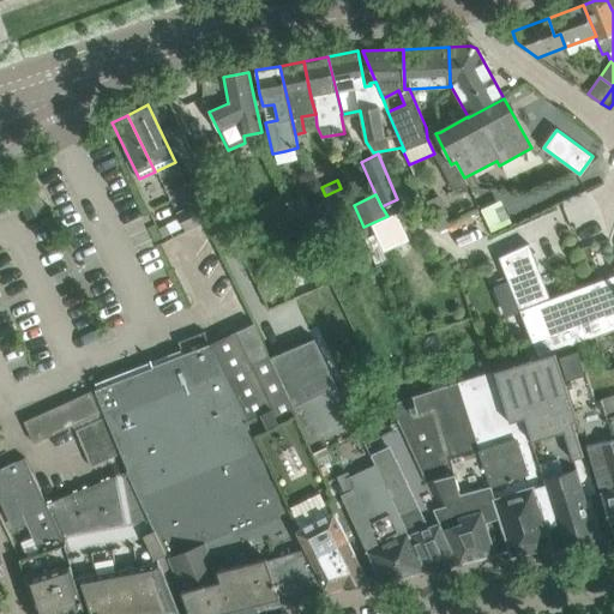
[(182,227),(185,230),(203,222),(194,204),(176,214),(179,220),(182,227)]
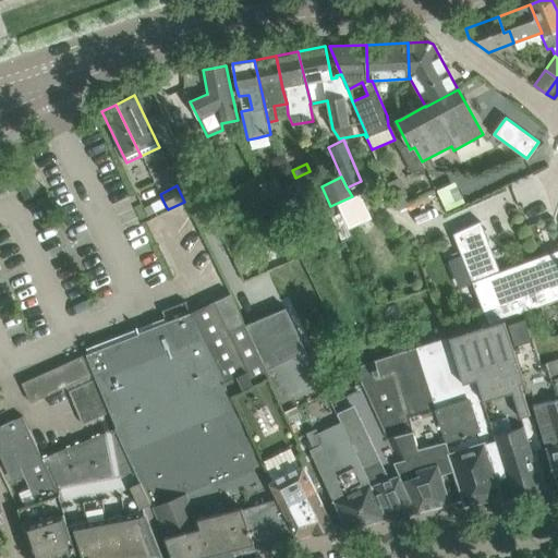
[(323,192),(305,201),(312,215),(330,206),(322,186),(319,187),(323,192)]
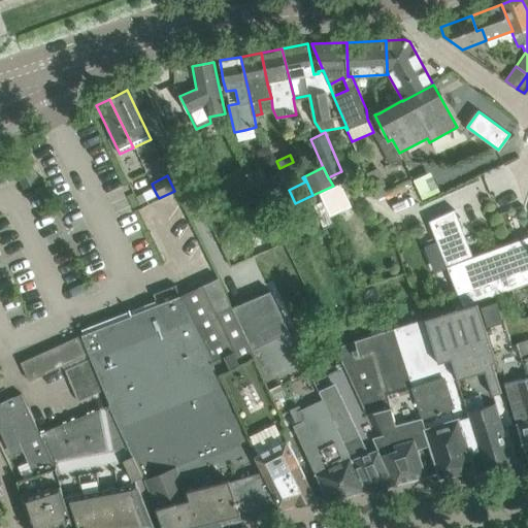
[(295,203),(289,190),(283,177),(260,190),(272,213),(295,203)]
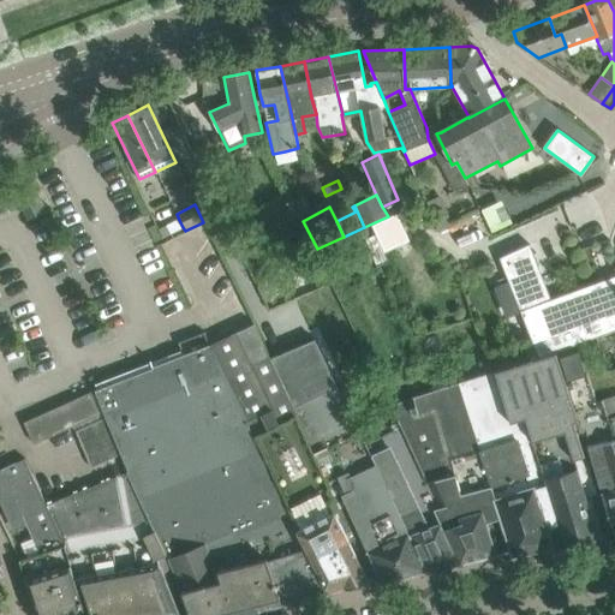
[(179,220),(167,226),(171,231),(172,233),(183,227),(179,220)]
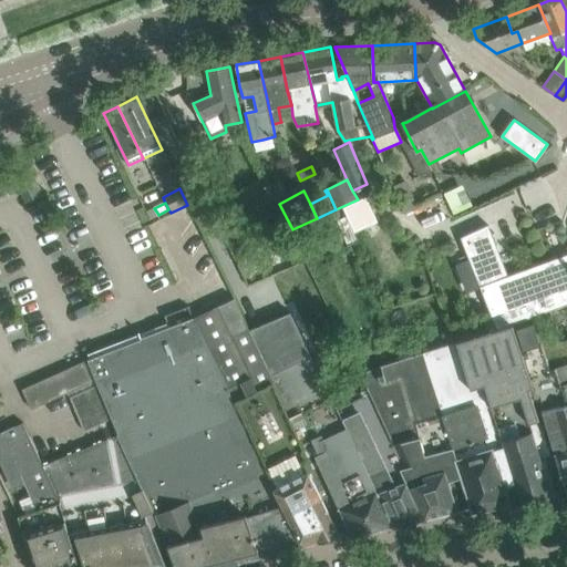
[(488,226),(462,238),(494,321),(497,330),(512,326),(550,311),(566,303),(566,256),(509,278),(488,226)]
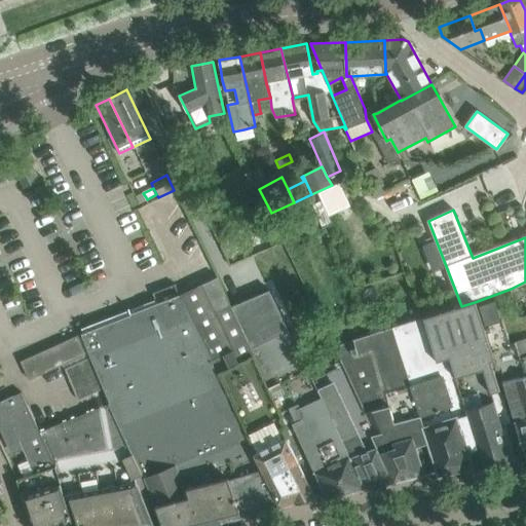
[(305,289),(299,274),(271,215),(203,247),(231,307),(269,290),(276,303),(305,289)]
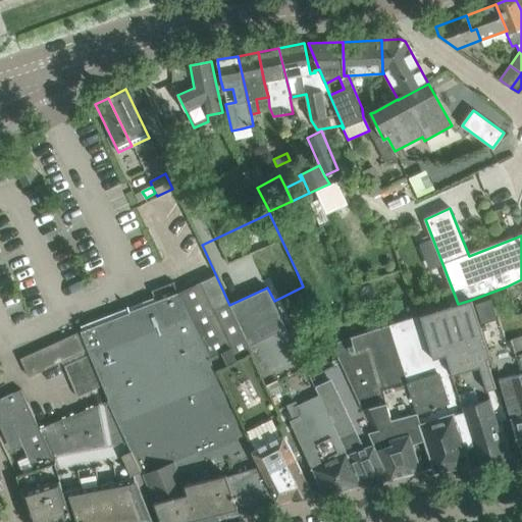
[(521,279),(507,286),(517,316),(521,313),(521,279)]
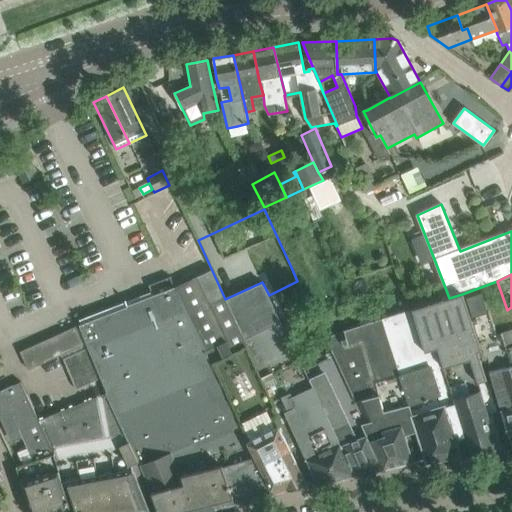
[(197,276),(176,287),(196,331),(211,362),(222,356),(217,345),(228,339),(197,276)]
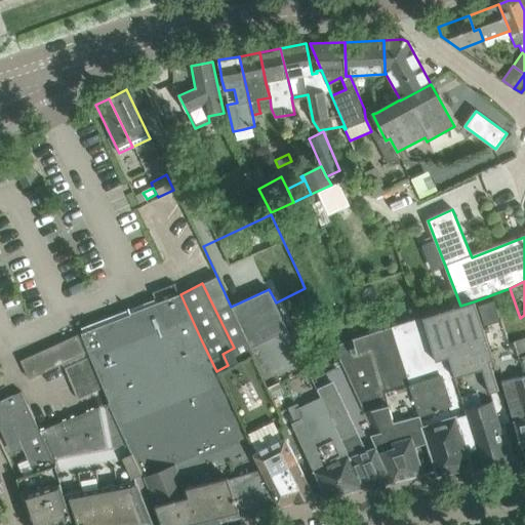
[(319,477),(326,496),(364,486),(319,390),(313,377),(309,368),(307,368),(287,329),(275,304),(276,303),(269,289),(231,307),(252,353),(257,363),(263,373),(273,395),(281,412),(283,416),(281,417),(285,426),(282,427),(285,434),(286,437),(291,434),(308,468),(313,465),(319,477)]
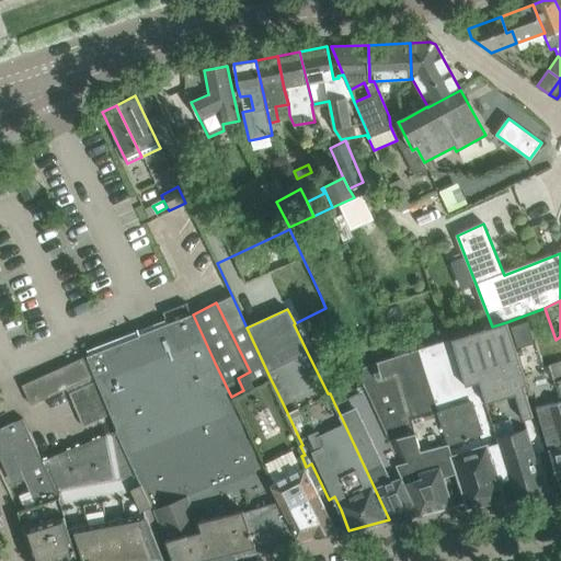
[(231,397),(215,363),(193,315),(163,325),(88,356),(111,415),(117,430),(141,488),(152,505),(173,560),(213,560),(262,549),(296,540),(296,539),(299,537),(278,496),(279,496),(271,477),(261,458),(245,427),(231,397)]
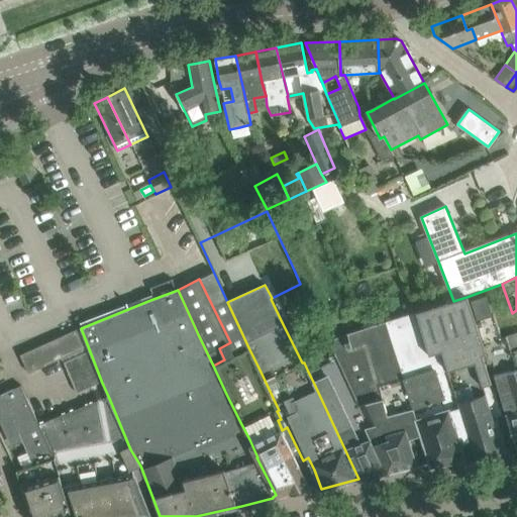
[(501,416),(480,355),(484,354),(468,300),(467,297),(453,301),(450,293),(444,295),(446,303),(415,312),(428,355),(441,351),(475,457),(504,452),(504,451),(507,450),(497,417),(501,416)]
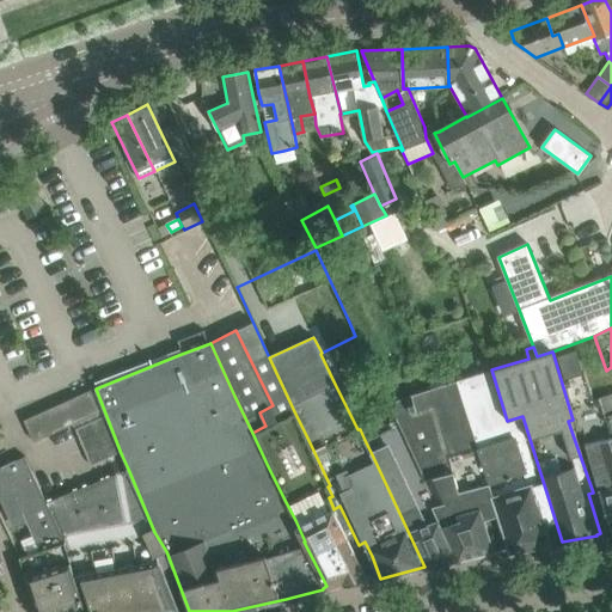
[(577,348),(554,355),(573,420),(568,421),(593,493),(604,489),(611,528),(611,414),(598,398),(594,399),(577,348)]
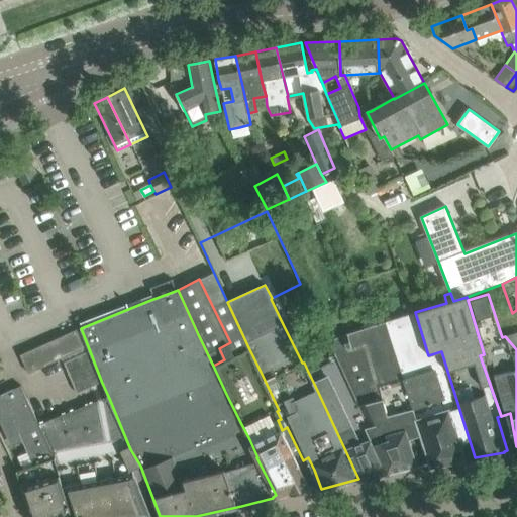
[(428,355),(415,312),(386,321),(391,338),(431,462),(431,464),(464,459),(475,457),(441,351),(428,355)]
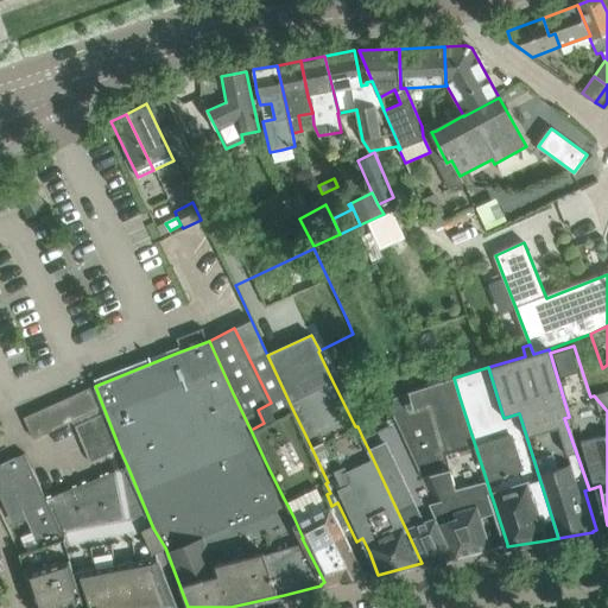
[(386,400),(396,422),(405,441),(435,504),(431,505),(455,557),(507,544),(460,398),(454,378),(424,388),(386,400)]
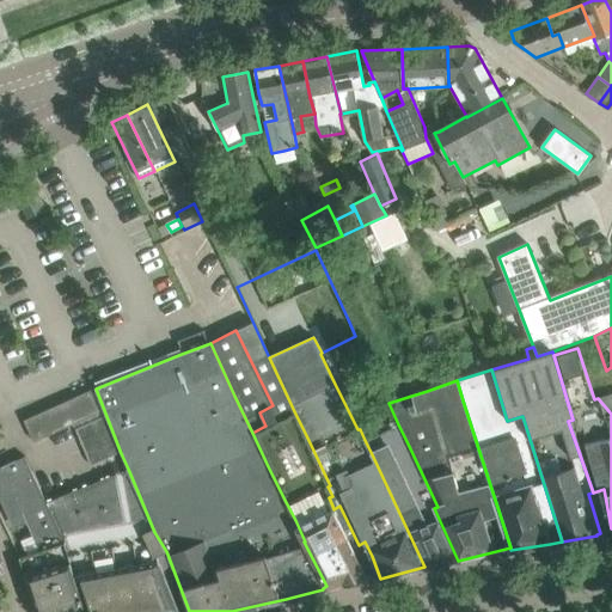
[(91,465),(121,453),(96,389),(90,391),(24,421),(34,442),(73,424),(91,465)]
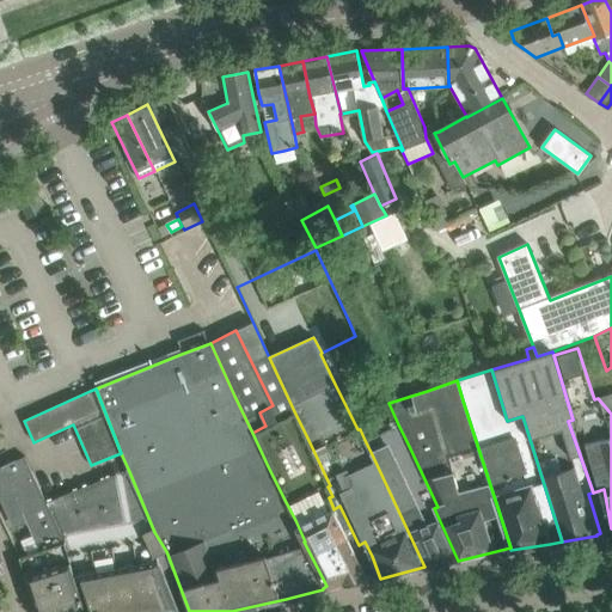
[(611,393),(601,398),(598,398),(611,414),(611,393)]
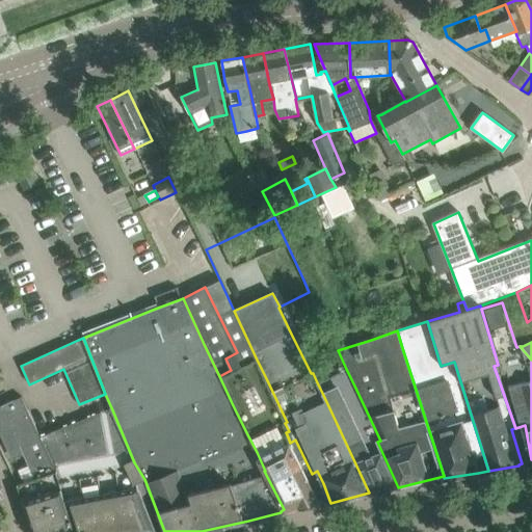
[(284,509),(285,512),(320,503),(307,476),(312,474),(295,440),(290,443),(289,440),(286,432),(289,431),(285,423),(287,422),(285,418),(276,400),(266,378),(261,368),(256,357),(231,370),(219,376),(233,405),(247,434),(257,452),(265,471),(264,471),(284,509)]
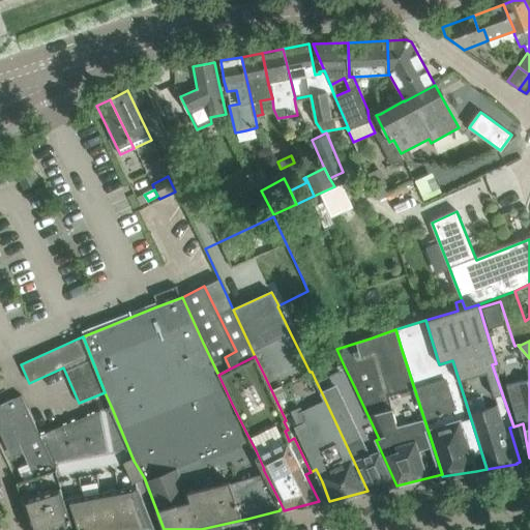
[(345,367),(316,381),(322,393),(367,491),(367,493),(396,486),(376,440),(379,439),(353,384),(345,367)]
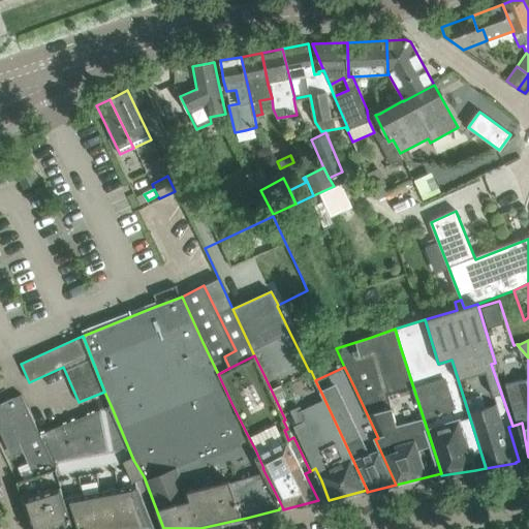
[(40,434),(22,395),(0,404),(0,431),(0,433),(8,449),(22,442),(34,475),(17,481),(32,528),(74,528),(57,470),(40,434)]
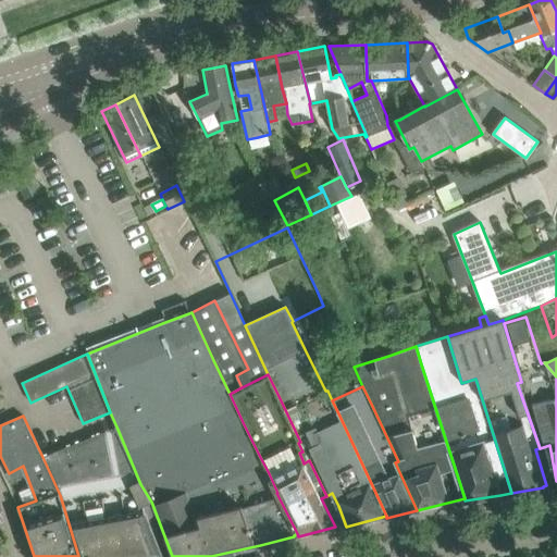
[(116,426),(42,457),(60,495),(78,556),(151,556),(163,555),(144,505),(151,502),(140,484),(116,426)]
